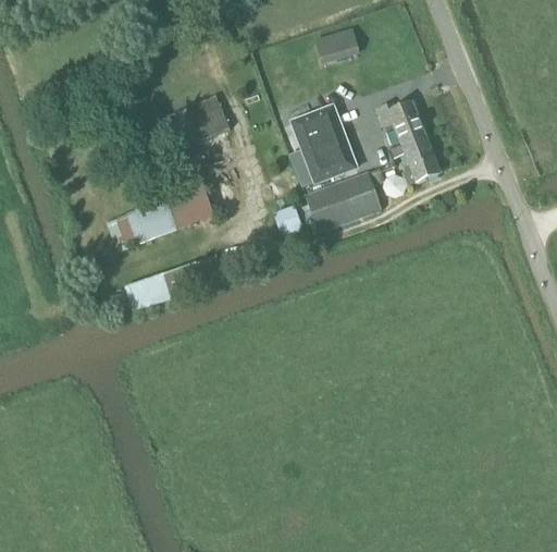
[(351,27),(316,36),(322,60),(358,50),(351,27)]
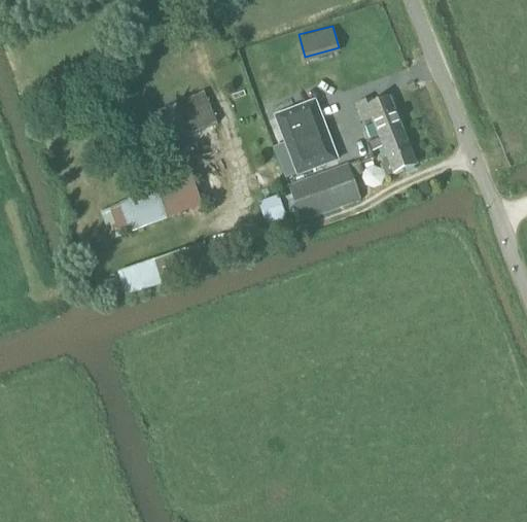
[(205,91),(152,112),(165,143),(217,122),(205,91)]
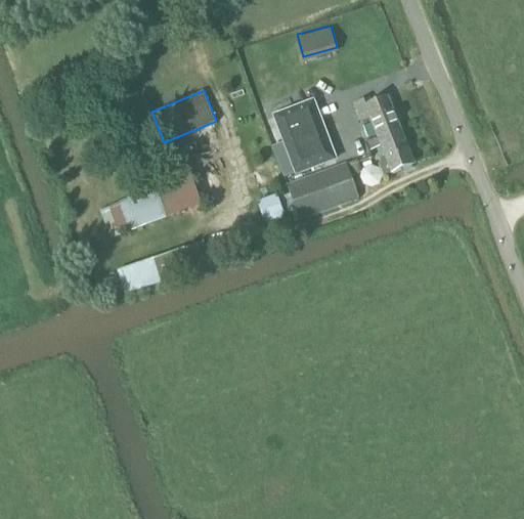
[(400,131),(387,95),(370,101),(368,96),(354,101),(361,119),(369,116),(378,135),(379,138),(400,131)]
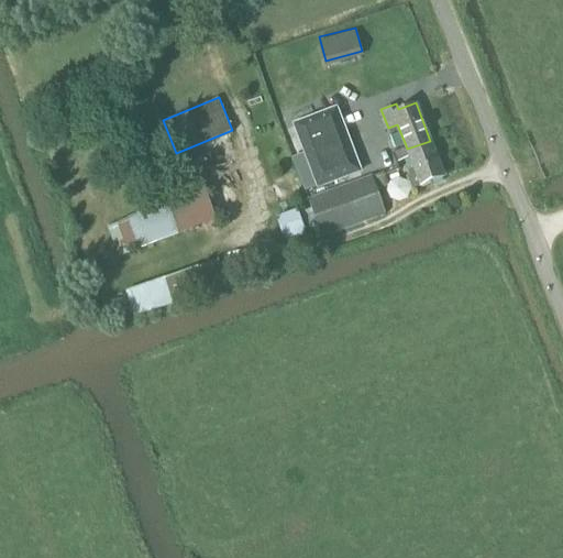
[(338,104),(293,121),(318,187),(363,170),(338,104)]
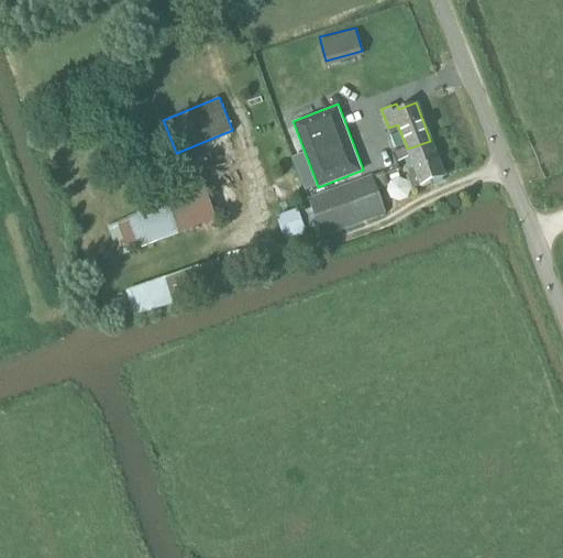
[(393,150),(396,159),(409,154),(414,165),(407,167),(409,173),(406,174),(411,186),(443,174),(430,141),(407,149),(406,145),(393,150)]
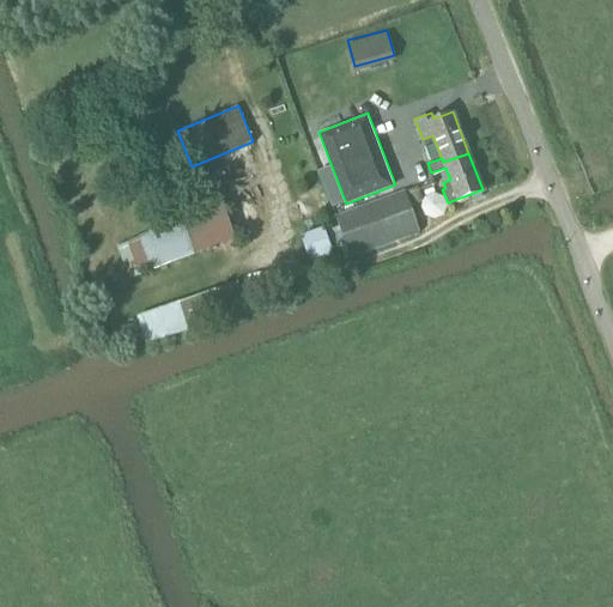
[(299,234),(309,260),(332,252),(332,249),(346,243),(350,255),(419,230),(405,189),(335,214),(339,224),(325,229),(323,225),(299,234)]
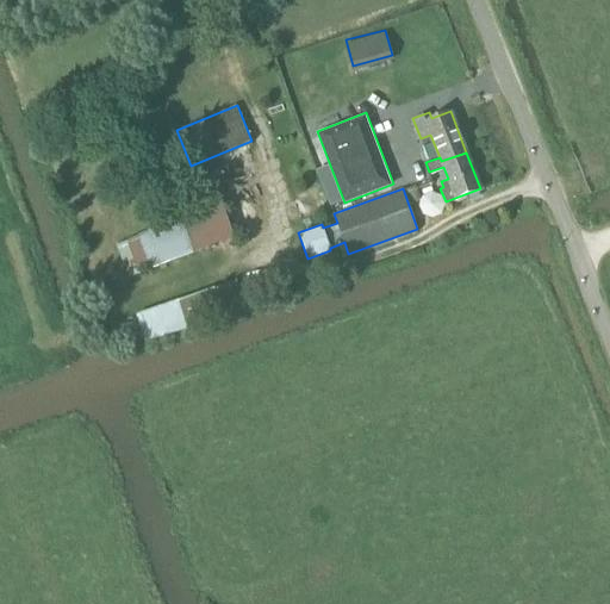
[(180,217),(117,242),(130,274),(234,237),(221,198),(179,213),(180,217)]
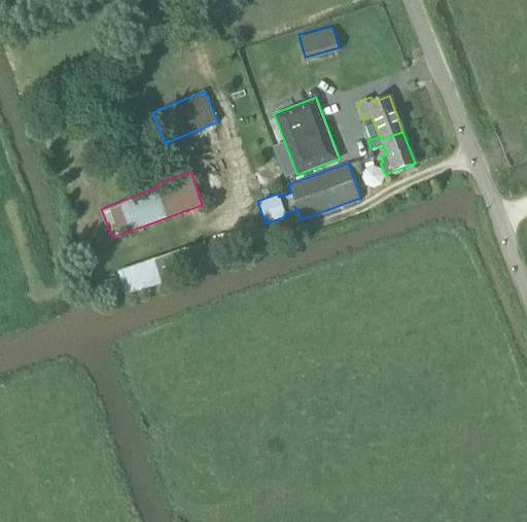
[(204,240),(117,270),(126,293),(212,265),(204,240)]
